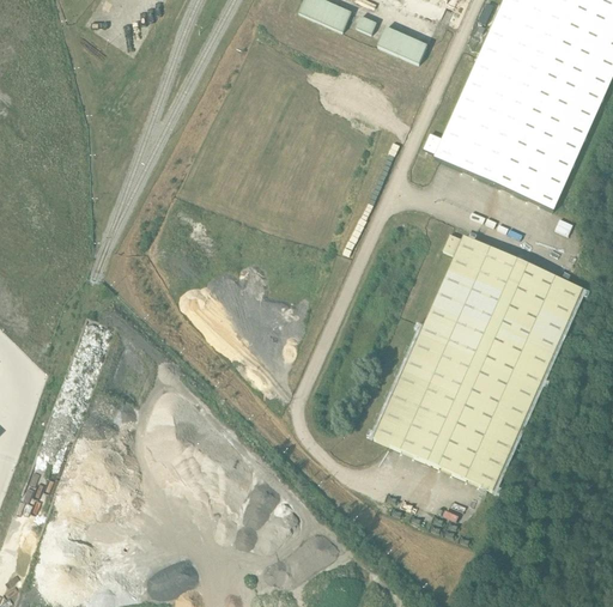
[(302,0),(298,10),(343,29),(345,23),(351,10),(340,5),(329,0),(302,0)]
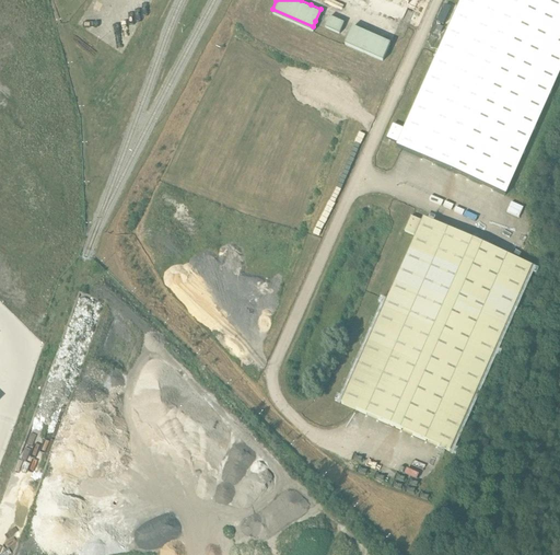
[(505,191),(541,108),(559,68),(559,0),(459,0),(404,124),(393,119),(386,134),(397,139),(396,141),(505,191)]
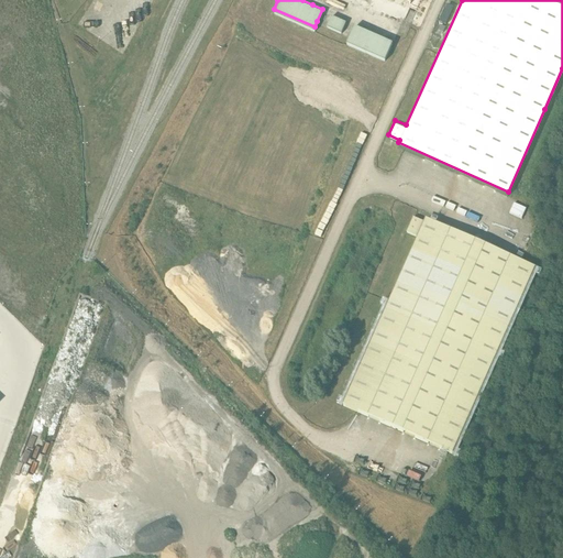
[(329,11),(324,21),(341,28),(344,17),(329,11)]
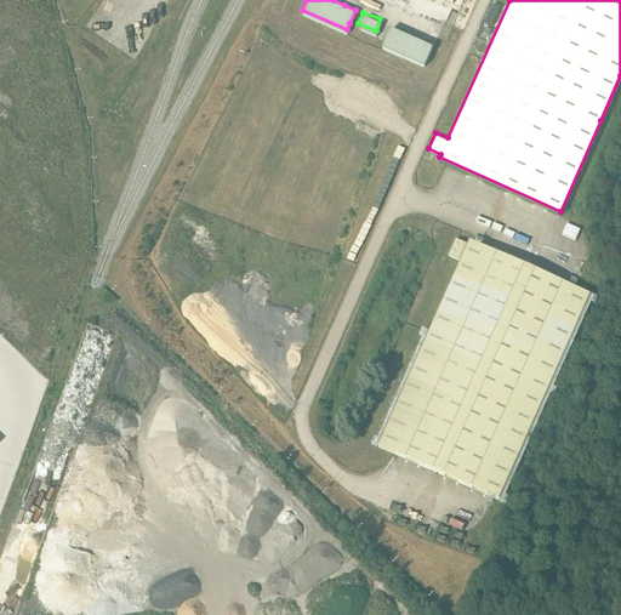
[(382,38),(380,45),(425,64),(433,44),(400,29),(388,24),(382,38)]
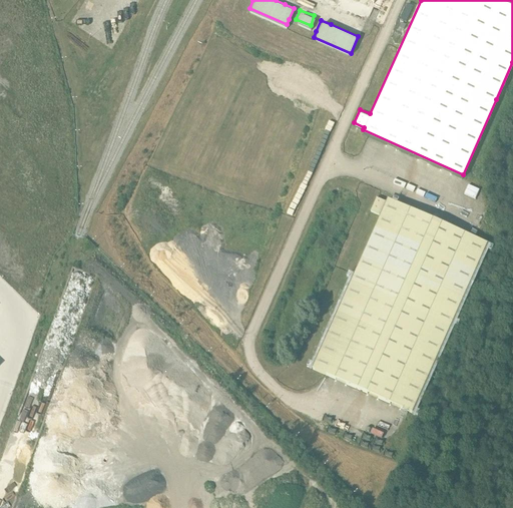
[(371,207),(380,211),(312,365),(413,409),(488,239),(388,195),(386,198),(377,193),(371,207)]
